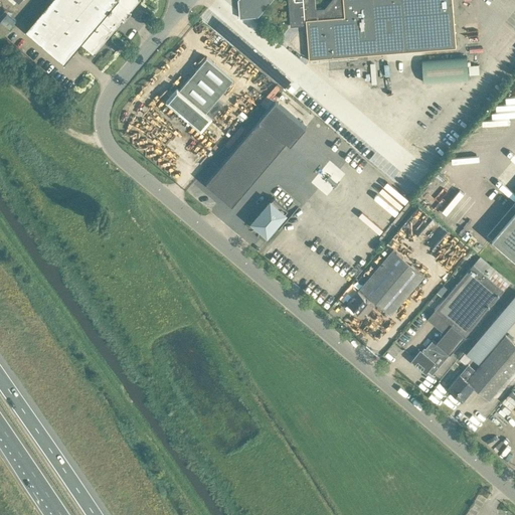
[(80,43),(94,53),(123,20),(121,18),(128,9),(130,11),(139,0),(50,0),(26,29),(64,62),(80,43)]
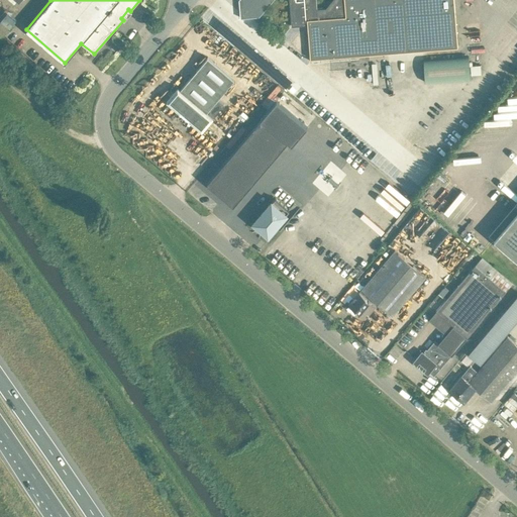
[(239,0),(240,17),(250,17),(260,16),(273,0),(289,0),(292,26),(307,24),(309,59),(328,57),(457,46),(453,0),(239,0)]
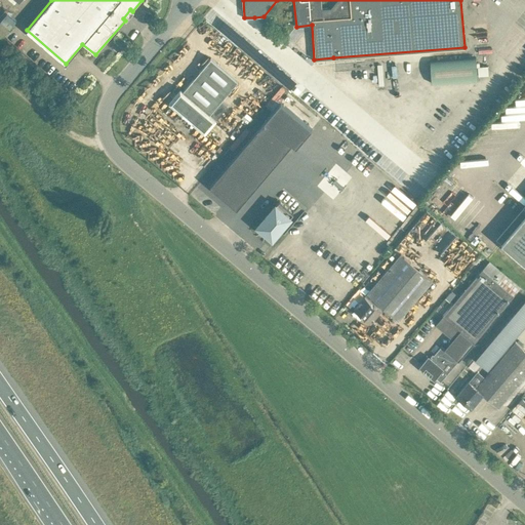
[(0,35),(2,37),(15,22),(4,11),(0,15),(0,35)]
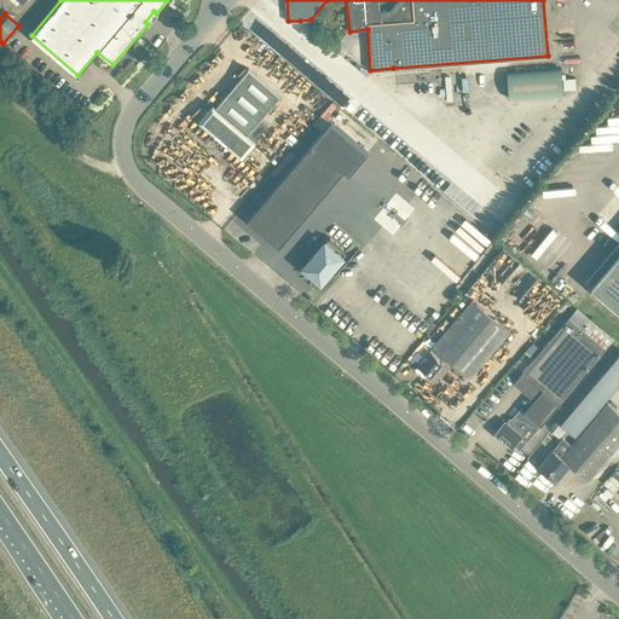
[(561,67),(507,71),(509,98),(563,93),(561,67)]
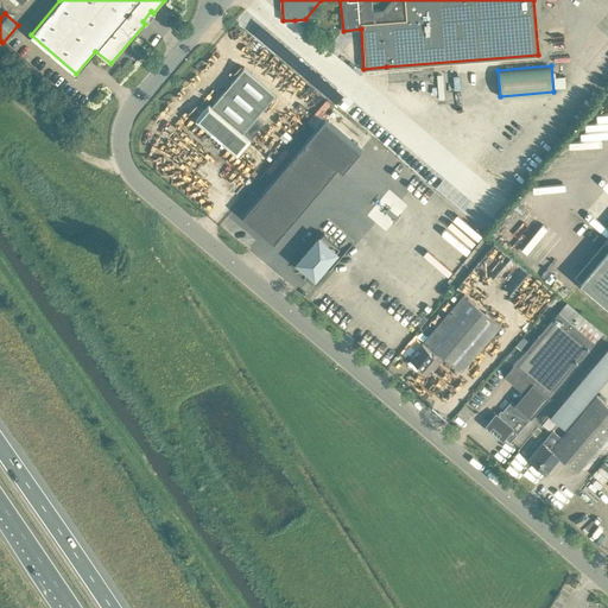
[(209,102),(196,118),(238,152),(251,138),(249,137),(263,121),(257,115),(276,93),(253,74),(245,67),(213,105),(209,102)]
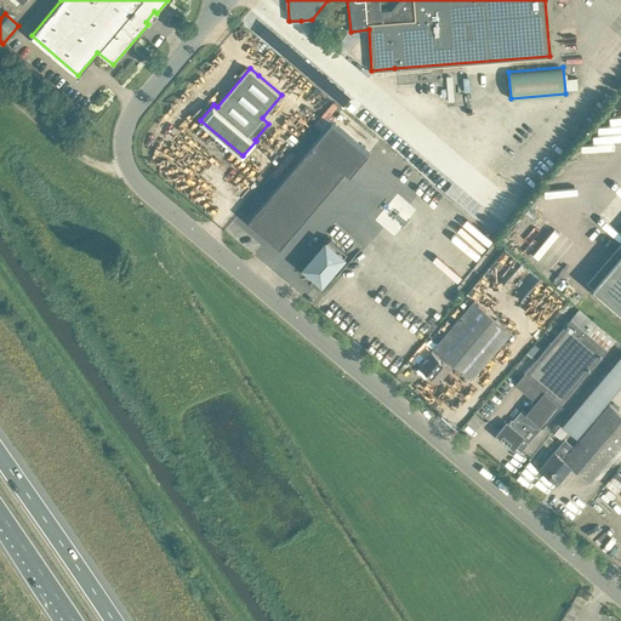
[(313,143),(249,220),(280,246),(345,170),(351,175),(369,152),(332,121),(313,143)]
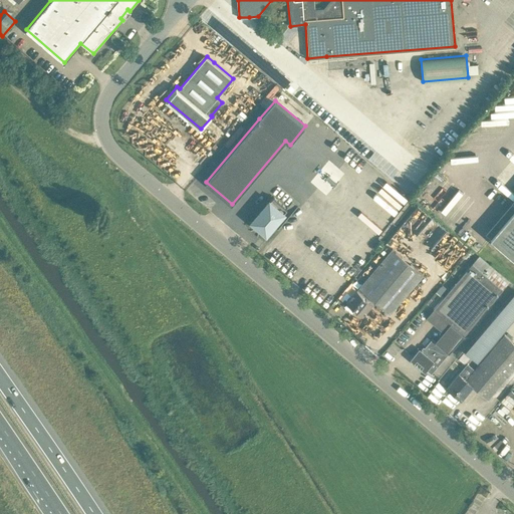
[(448,187),(430,212),(438,218),(442,212),(449,217),(456,208),(458,209),(465,199),(448,187)]
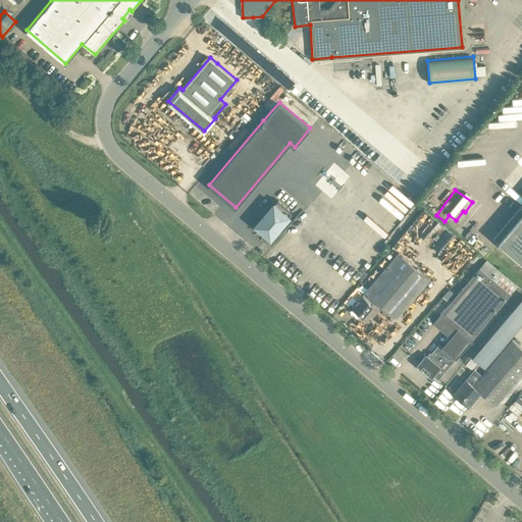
[(292,212),(277,200),(257,224),(261,227),(259,229),(265,235),(267,233),(271,237),(292,212)]
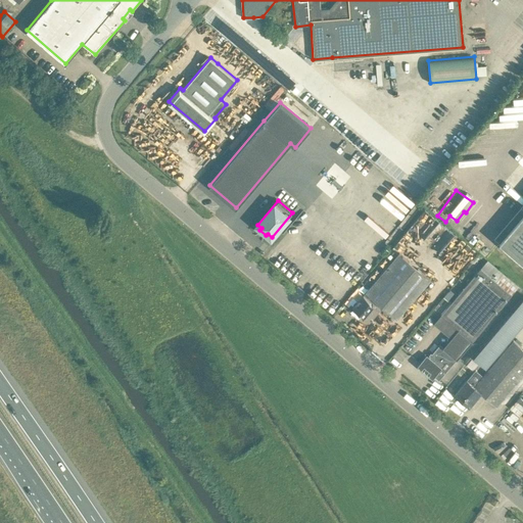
[(522,214),(500,241),(522,260),(522,214)]
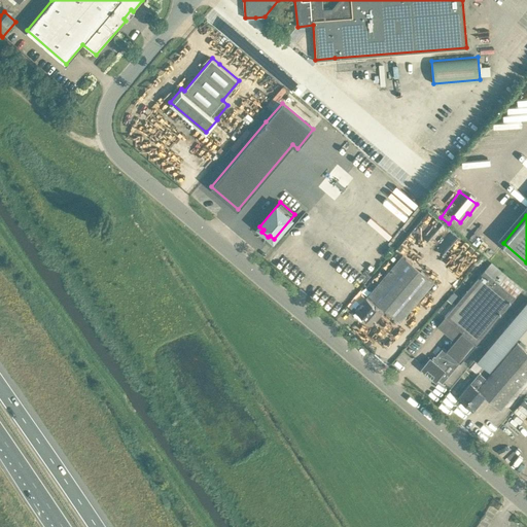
[(428,220),(418,223),(420,232),(431,229),(428,220)]
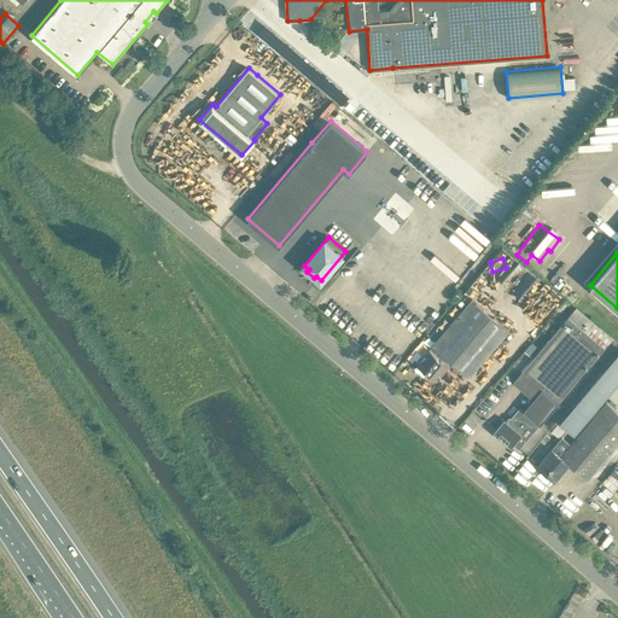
[(441,336),(433,344),(470,375),(487,356),(508,331),(483,309),(474,302),(471,299),(441,336)]
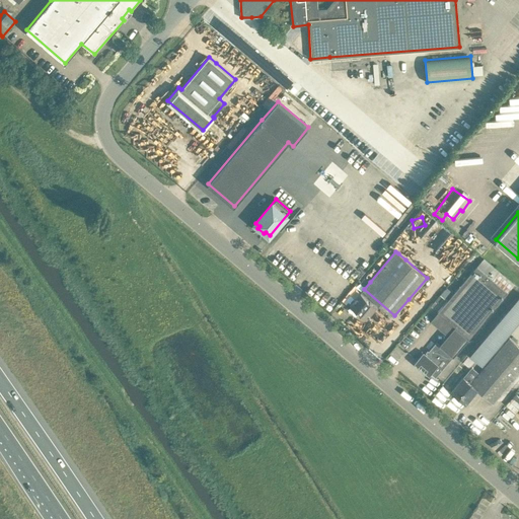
[(467,338),(507,292),(514,283),(484,256),(476,266),(437,311),(431,320),(448,335),(440,344),(437,341),(419,362),(436,377),(443,368),(458,350),(468,339),(467,338)]
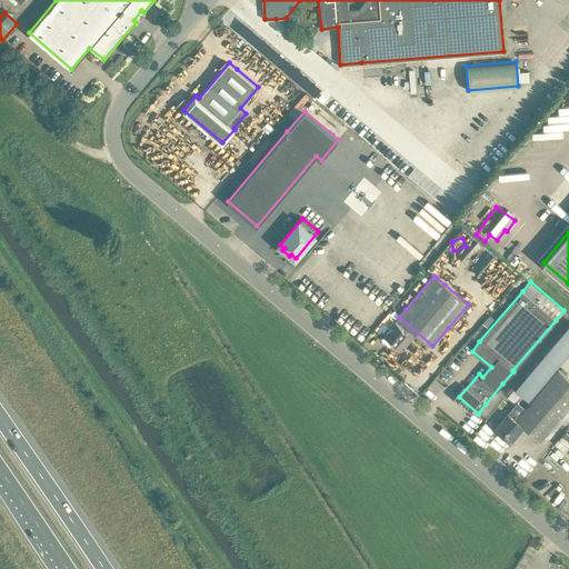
[(413,336),(396,320),(385,333),(391,340),(392,339),(396,341),(395,342),(401,349),(413,336)]
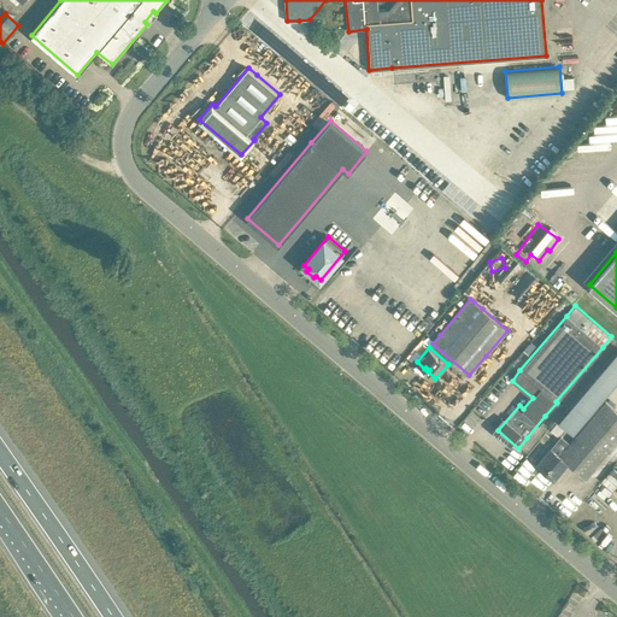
[(559,404),(566,410),(573,403),(566,398),(565,398),(559,404)]
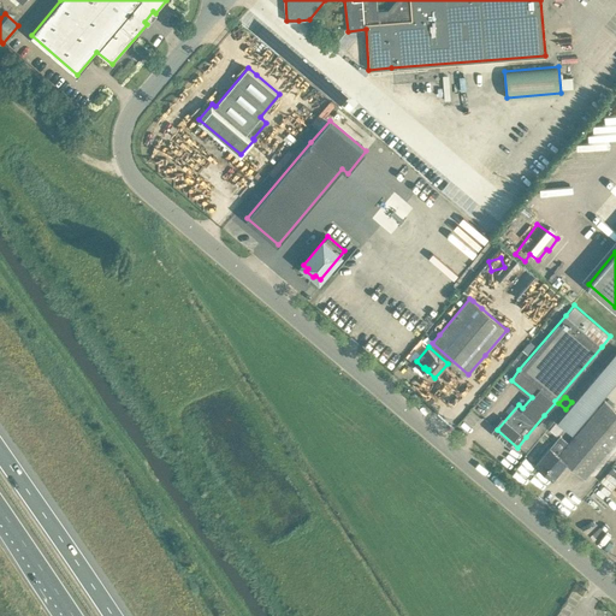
[(544,455),(537,463),(552,478),(567,462),(586,478),(593,469),(615,442),(615,409),(605,400),(569,443),(561,436),(550,448),(544,455)]
